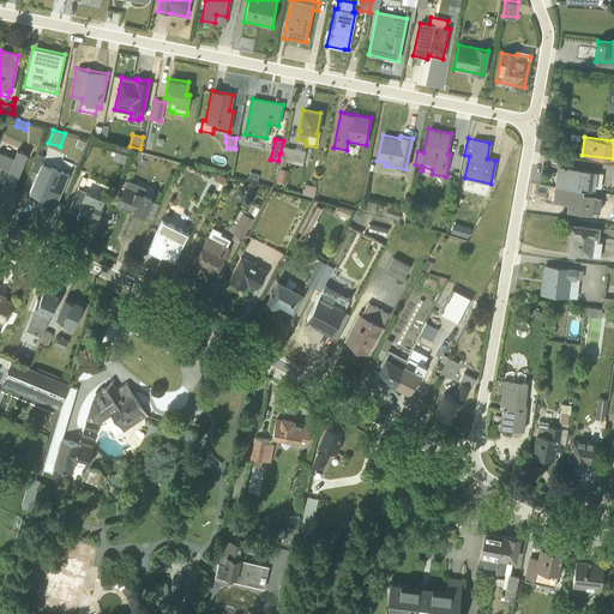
[(278,169),(277,181),(284,182),(287,170),(284,169),(286,162),(302,166),(305,151),(282,146),(281,154),(283,154),(282,161),(281,169),(278,169)]
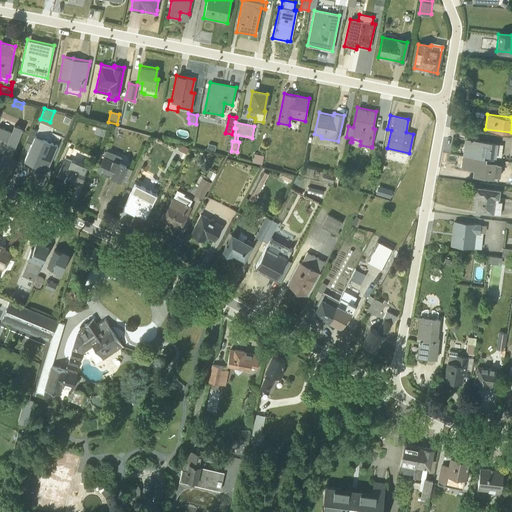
[(106,128),(97,124),(93,133),(102,137),(106,128)]
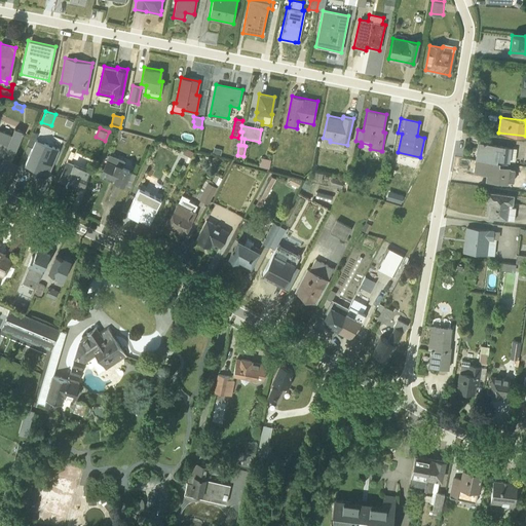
[(0,154),(11,159),(23,133),(13,128),(11,135),(0,129),(0,154)]
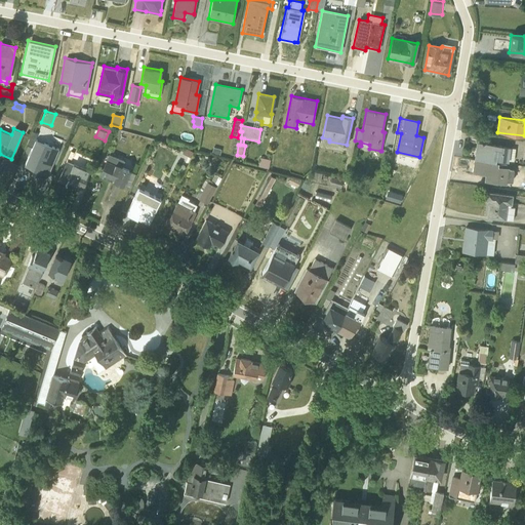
[(32,148),(24,165),(47,175),(58,149),(35,138),(37,133),(32,131),(27,146),(32,148)]
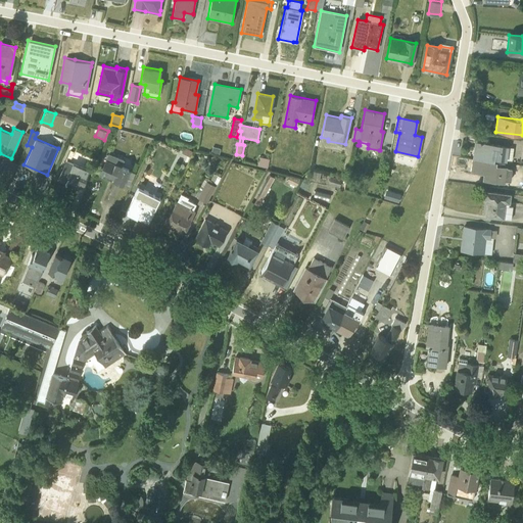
[(476,141),(474,158),(493,161),(493,158),(506,160),(506,159),(512,160),(513,148),(508,147),(508,146),(476,141)]
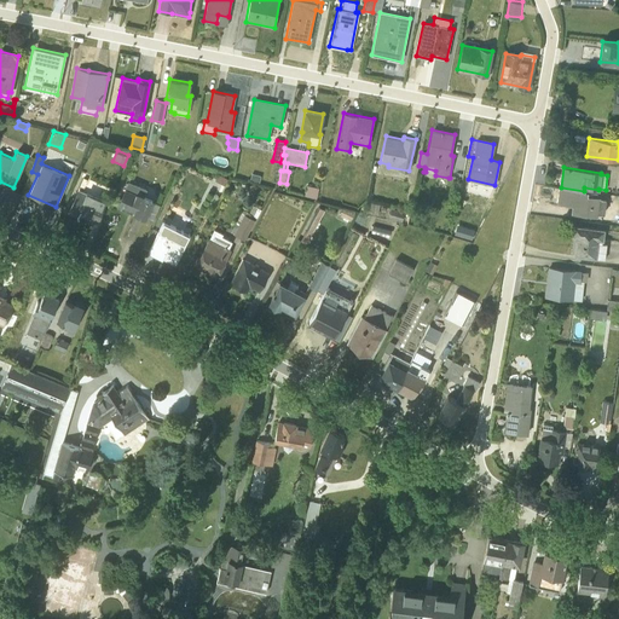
[(218,174),(214,180),(224,185),(227,179),(218,174)]
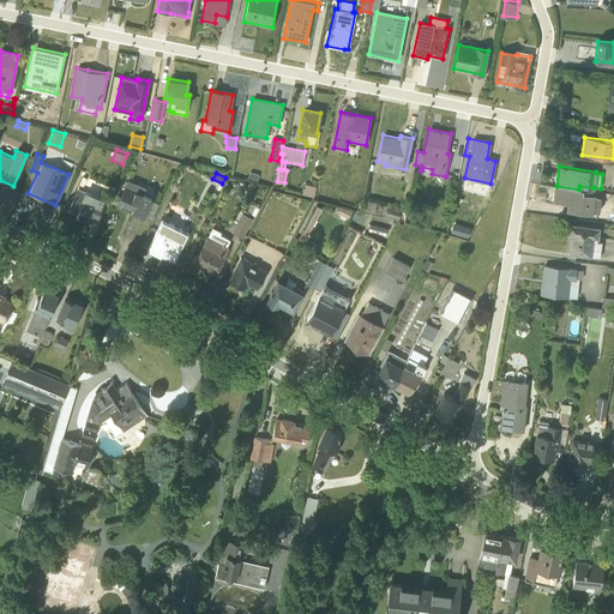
[(143,216),(151,220),(158,203),(151,200),(152,198),(143,194),(145,188),(145,187),(127,180),(115,205),(142,217),(143,216)]
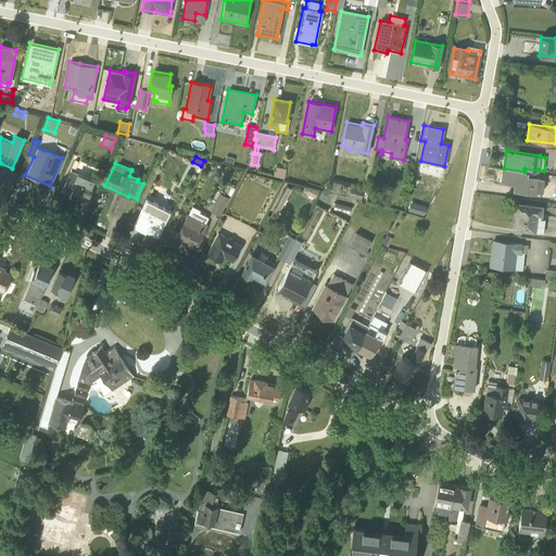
[(286,169),(276,167),(274,176),(283,179),(286,169)]
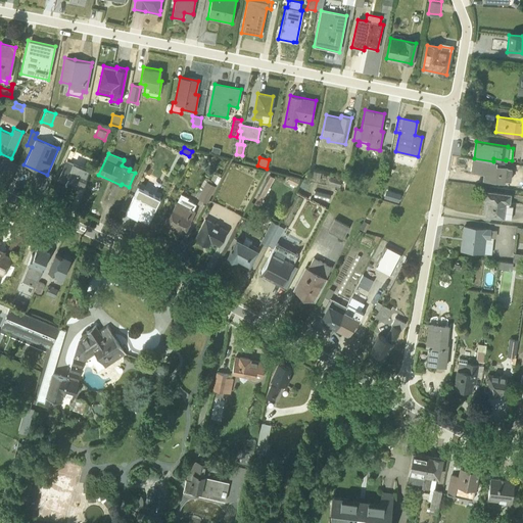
[(474,158),(473,172),(483,174),(482,179),(505,182),(505,180),(510,180),(512,168),(507,167),(507,165),(496,164),(496,161),(474,158)]
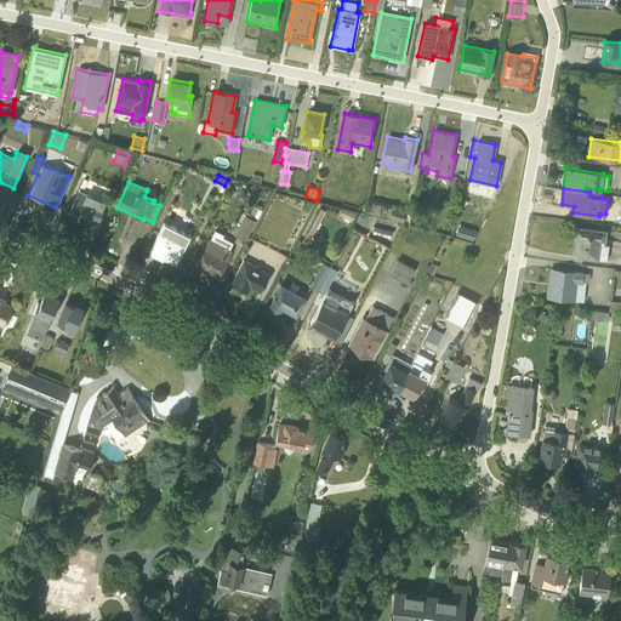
[(78,189),(68,212),(78,216),(77,217),(78,218),(79,216),(98,224),(102,218),(100,217),(107,201),(78,189)]
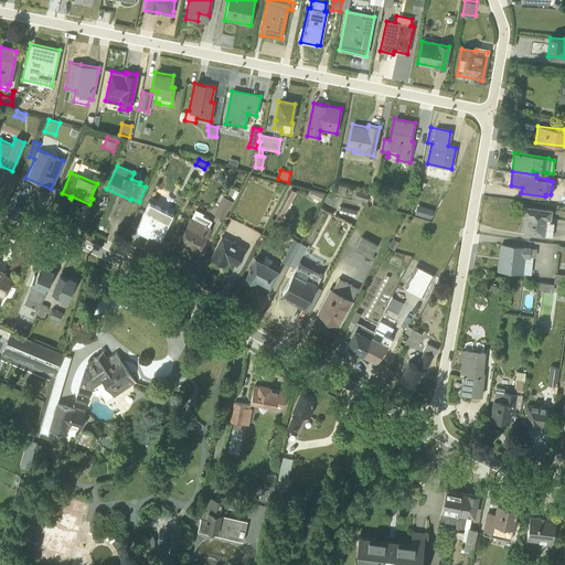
[(347,187),(337,184),(334,194),(344,196),(347,187)]
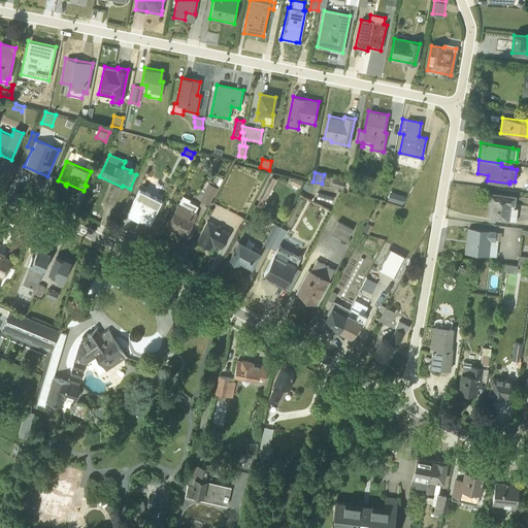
[(199,199),(208,204),(218,188),(213,185),(215,184),(219,186),(223,178),(216,175),(212,179),(207,176),(206,177),(207,178),(197,197),(199,198),(199,199)]
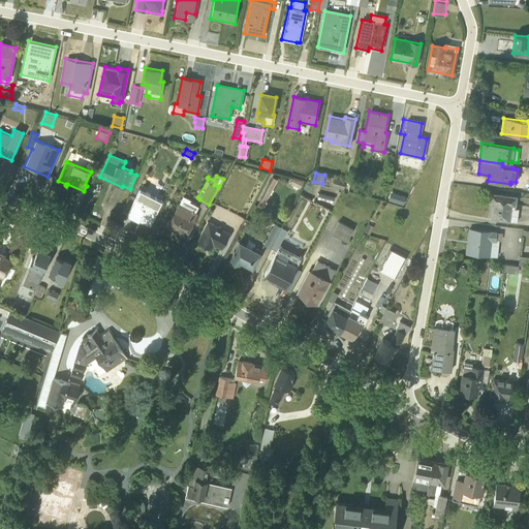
[(256,205),(261,208),(277,179),(272,176),(256,205)]
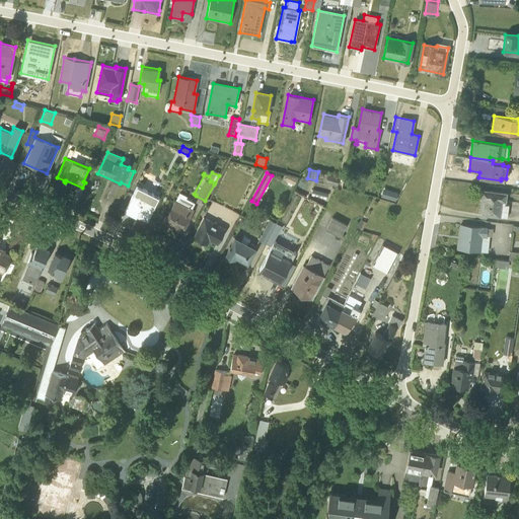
[(286,179),(285,181),(288,182),(287,184),(291,186),(292,184),(293,186),(294,183),(295,184),(298,178),(287,174),(285,179),(286,179)]
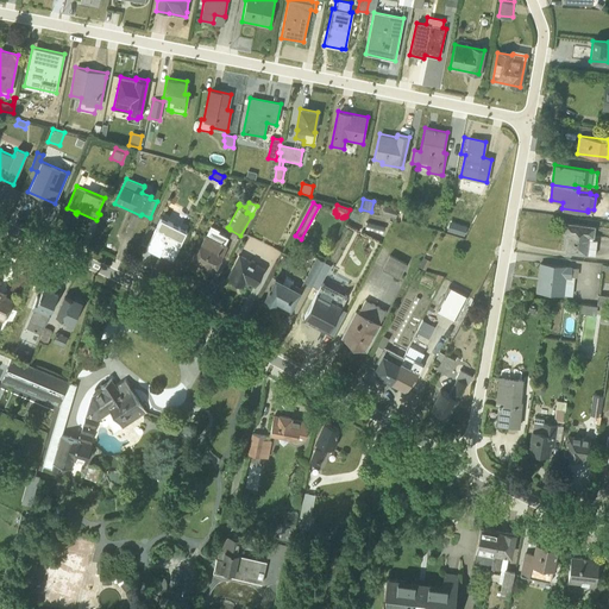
[(384,205),(382,214),(395,218),(397,208),(384,205)]
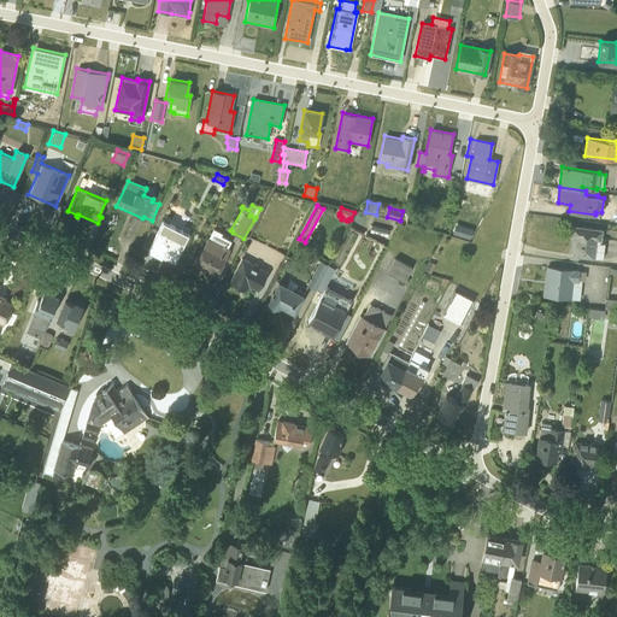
[(147,251),(175,264),(189,234),(163,221),(159,229),(158,229),(147,251)]
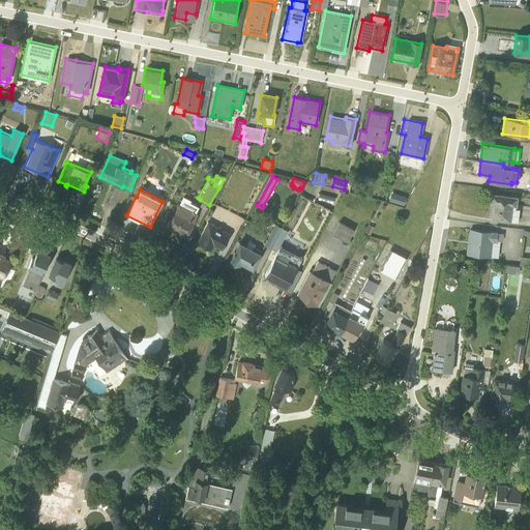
[(518,197),(491,193),(490,203),(493,204),(492,219),(510,222),(510,221),(518,222),(519,209),(514,208),(516,206),(517,206),(518,197)]
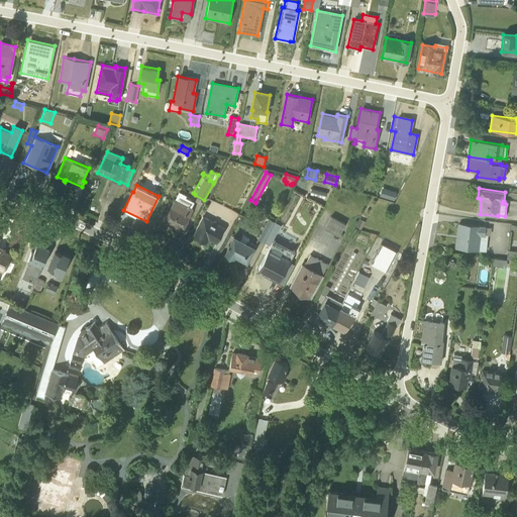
[(163,220),(182,229),(193,208),(191,207),(194,202),(185,197),(186,195),(178,191),(163,220)]
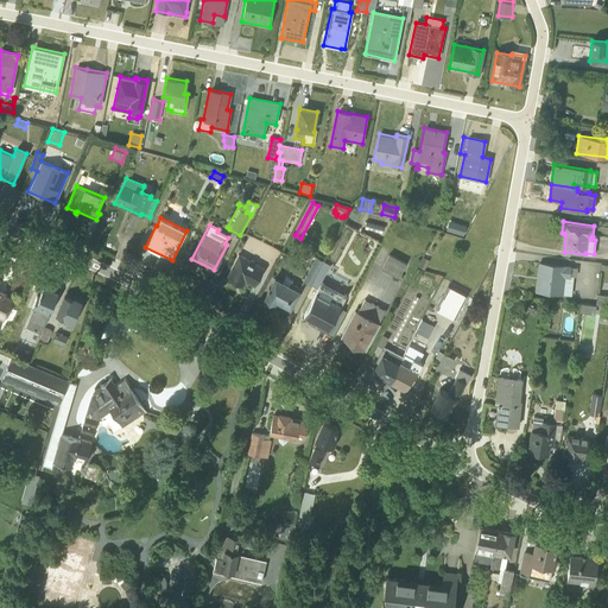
[(239,253),(226,278),(242,286),(245,282),(254,286),(264,267),(239,253)]
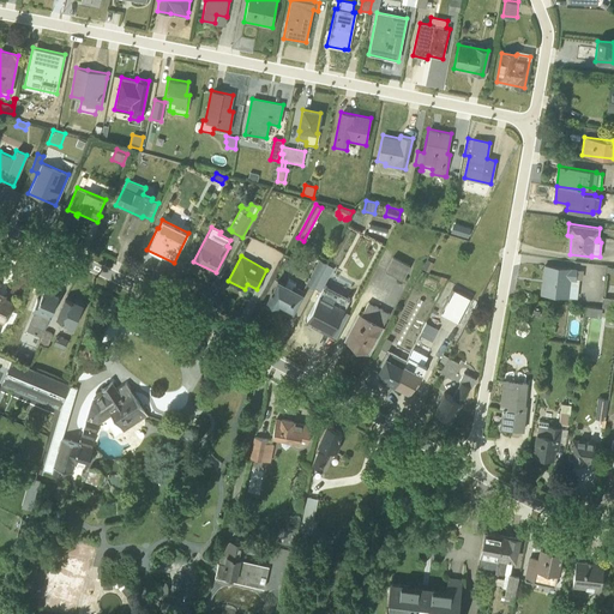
[(403,280),(410,265),(392,257),(386,271),(403,280)]
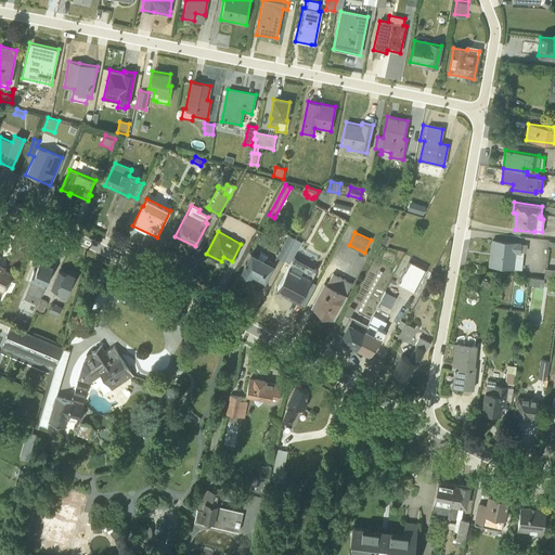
[(276,256),(283,260),(295,237),(288,234),(276,256)]
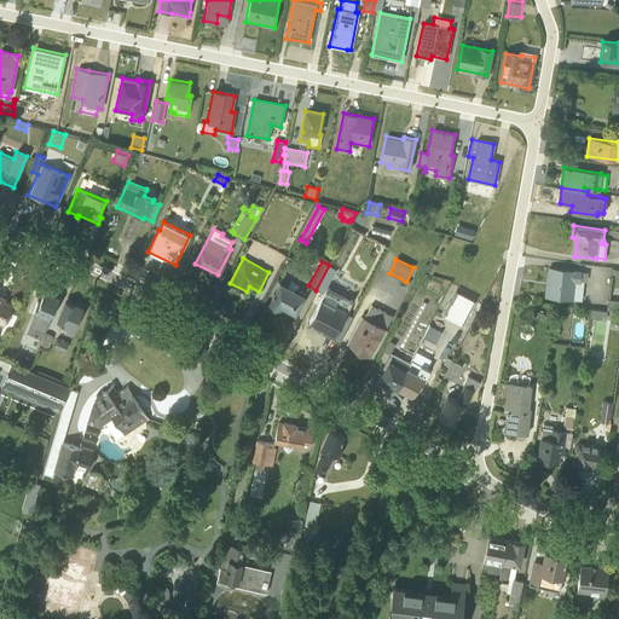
[(431,262),(426,272),(432,275),(437,266),(431,262)]
